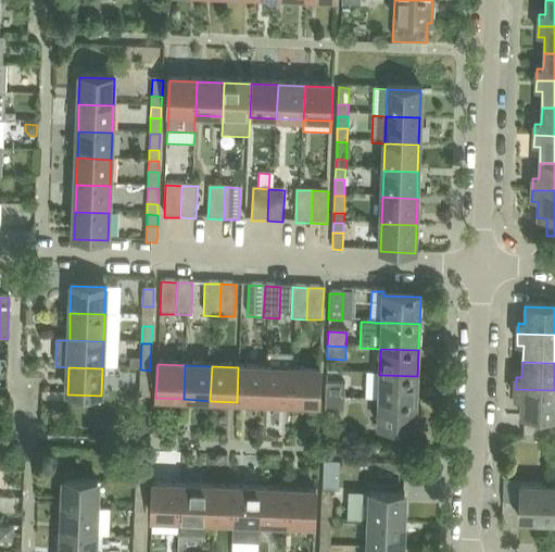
[(237,402),(264,403),(265,368),(238,367),(237,402)]
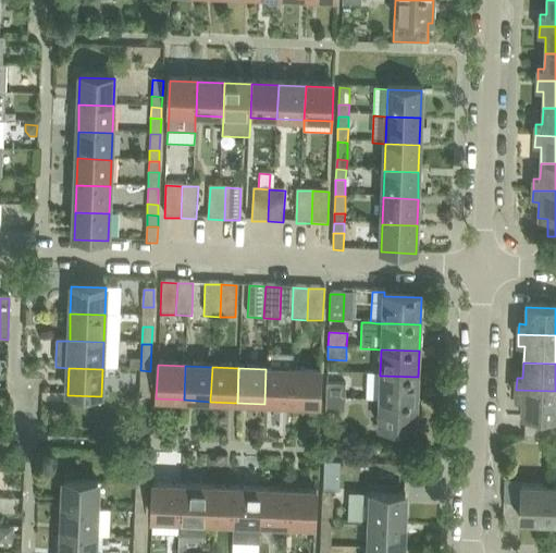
[(264,404),(292,405),(293,370),(266,369),(264,404)]
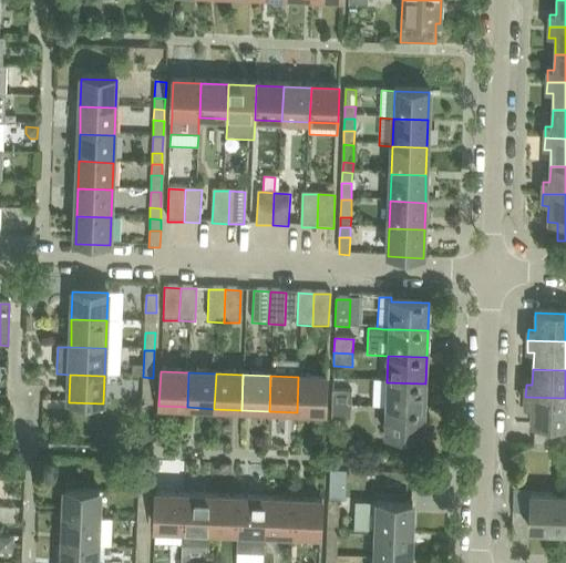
[(298,377),(297,412),(325,413),(326,378),(298,377)]
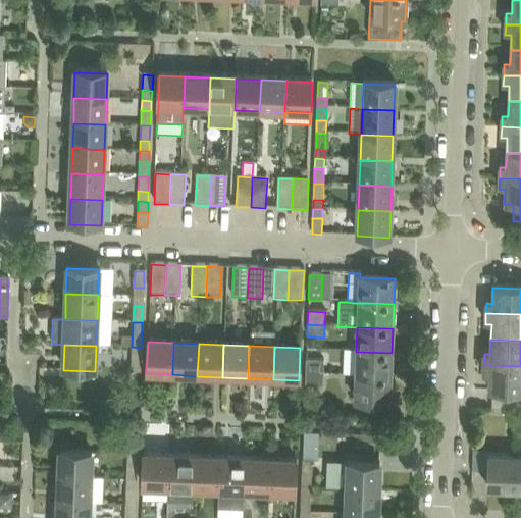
[(356,352),(355,376),(391,377),(392,353),(356,352)]
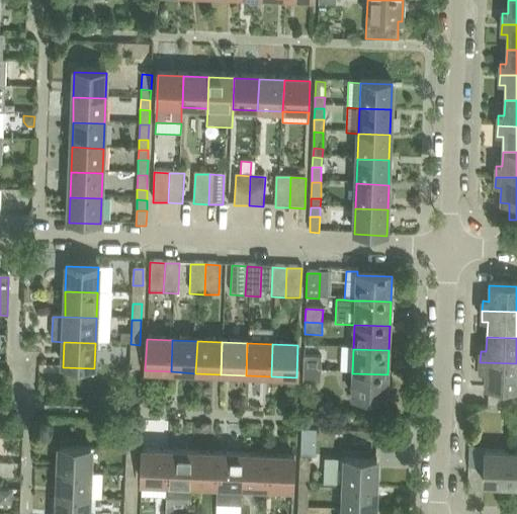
[(130,370),(139,370),(140,355),(130,354),(130,370)]
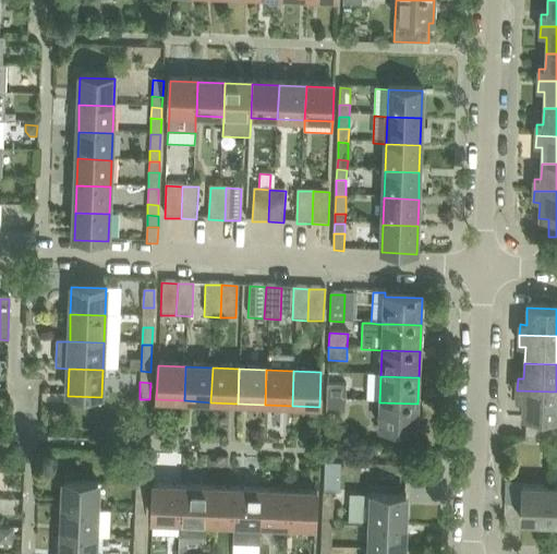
[(327,386),(326,400),(344,401),(346,386),(327,386)]
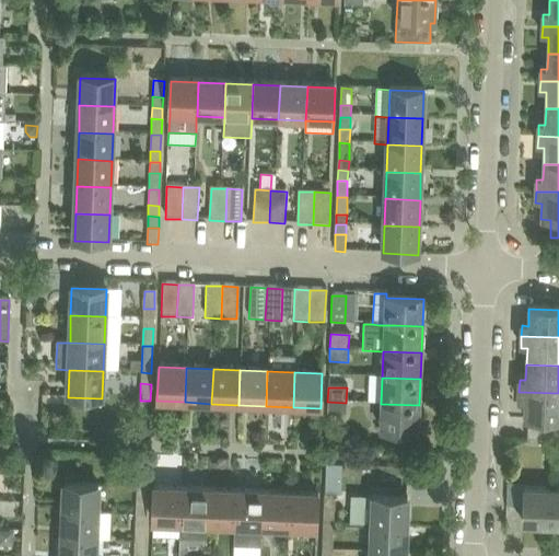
[(558,393),(519,392),(519,403),(525,403),(524,420),(558,421),(558,393)]
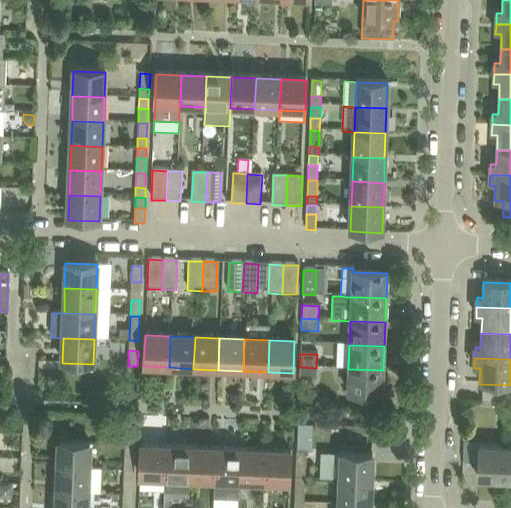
[(316,368),(299,367),(299,379),(316,379),(316,368)]
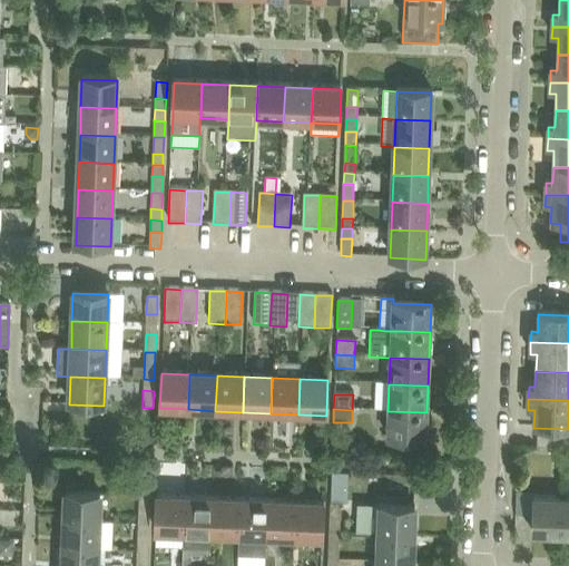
[(427,412),(388,411),(386,439),(425,440),(427,412)]
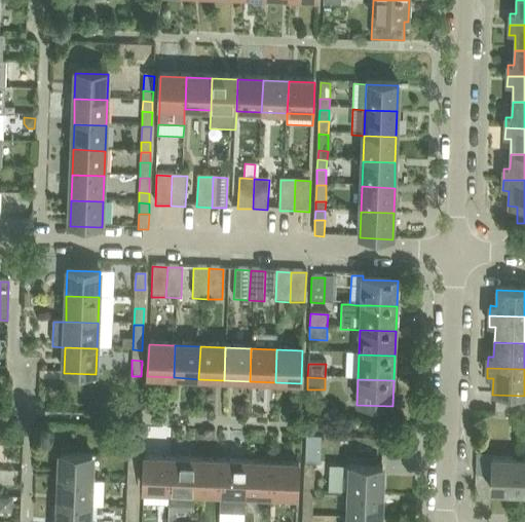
[(495,413),(509,414),(510,402),(496,401),(495,413)]
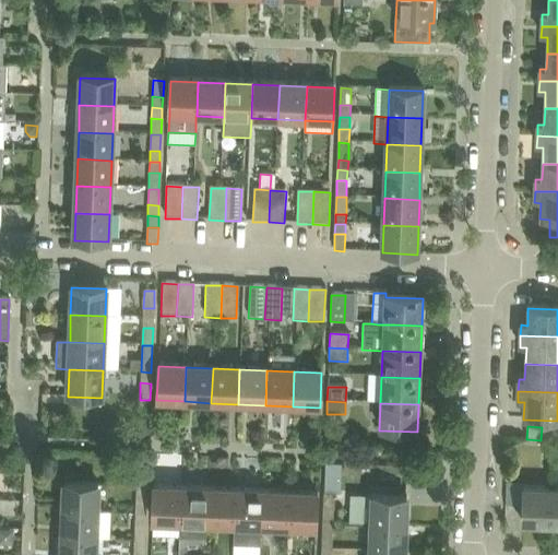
[(541,440),(541,444),(553,444),(554,427),(542,427),(541,440)]
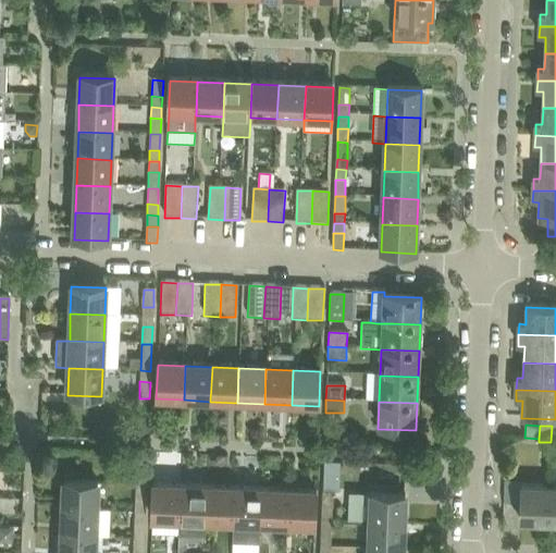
[(322,493),(332,493),(340,493),(341,463),(323,462),(322,493)]
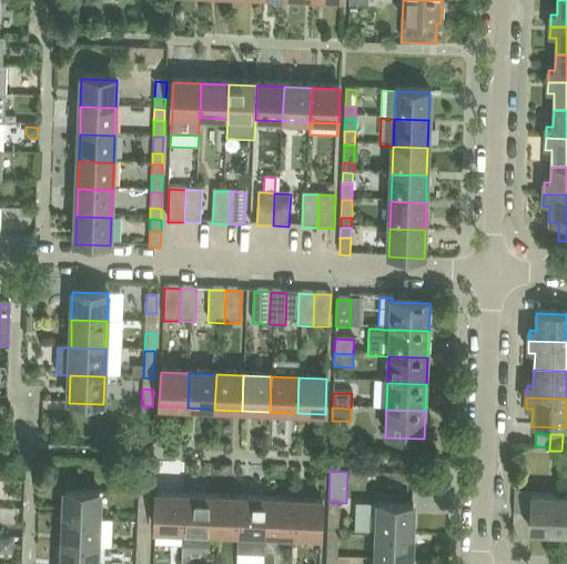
[(64,492),(63,520),(99,522),(100,493),(64,492)]
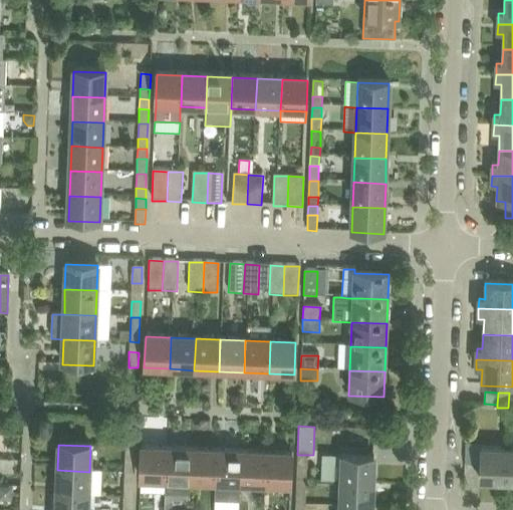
[(124,464),(135,464),(136,448),(125,448),(124,464)]
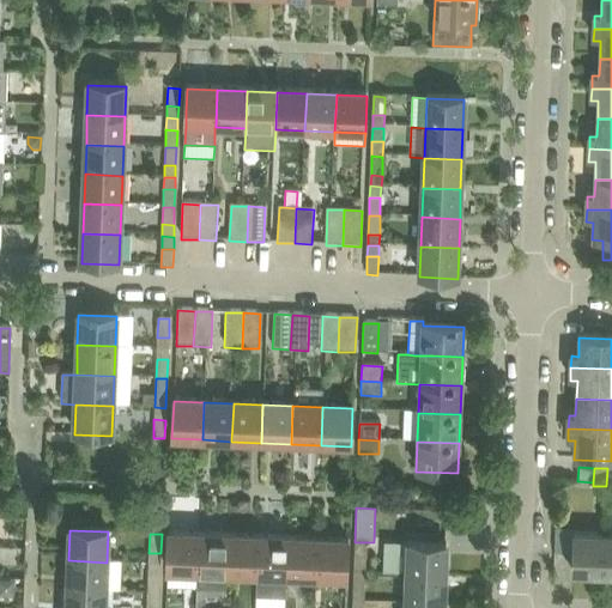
[(167,572),(198,573),(199,535),(169,534),(167,572)]
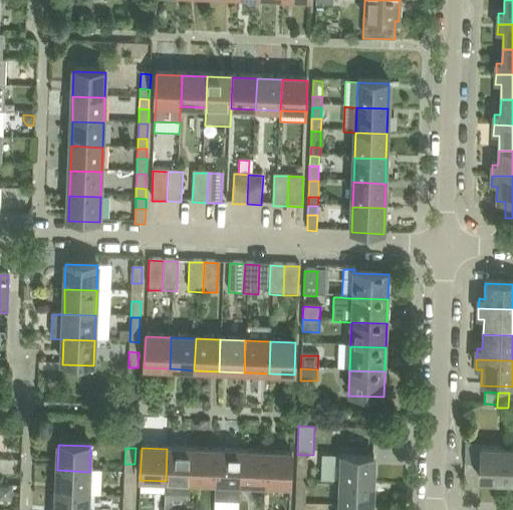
[(166,481),(165,498),(190,499),(190,482),(192,450),(167,449),(166,481)]
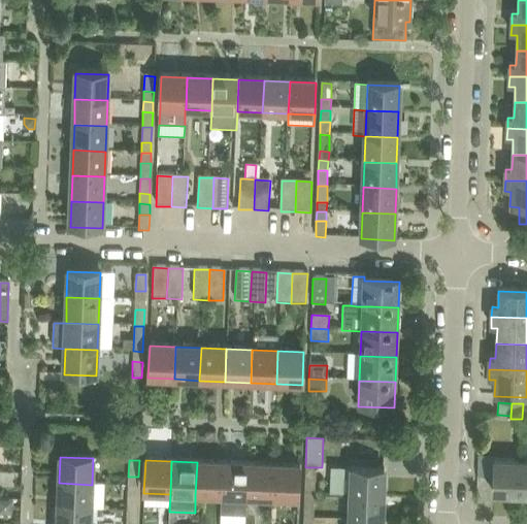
[(195,495),(221,496),(222,463),(197,462),(195,495)]
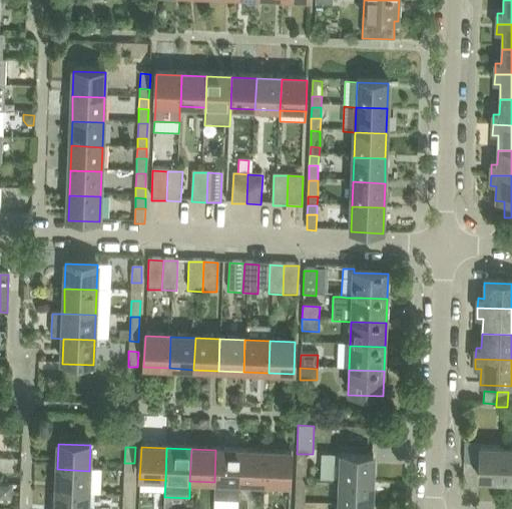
[(478,482),(504,483),(505,450),(479,449),(478,482)]
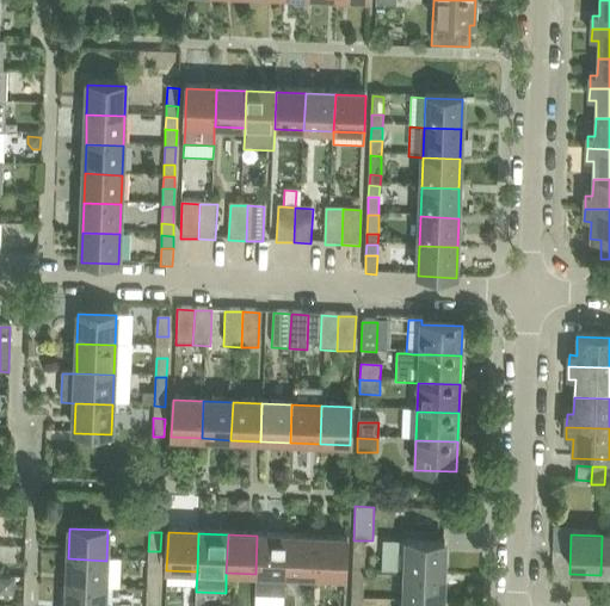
[(256,574),(254,595),(284,597),(285,575),(287,537),(257,536),(256,574)]
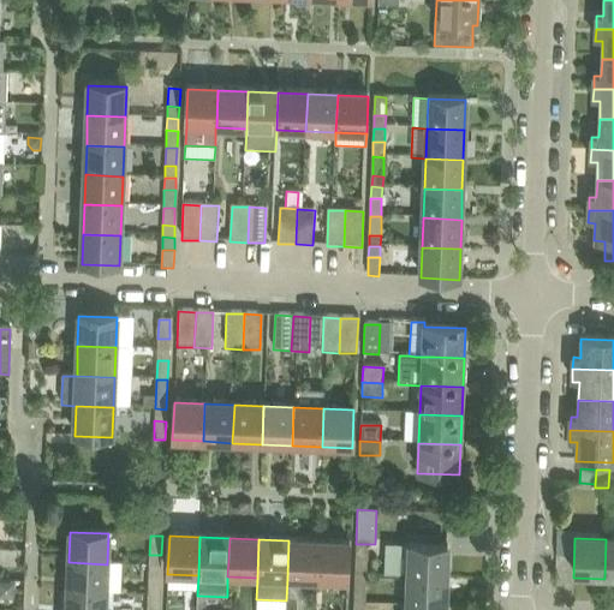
[(287,579),(316,580),(319,542),(288,540),(287,579)]
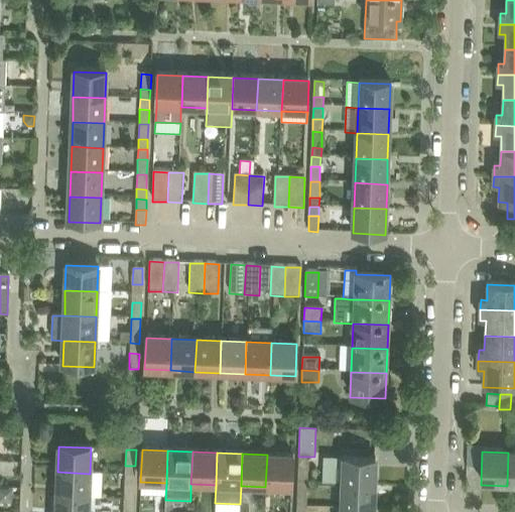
[(267,455),(265,487),(291,488),(292,456),(267,455)]
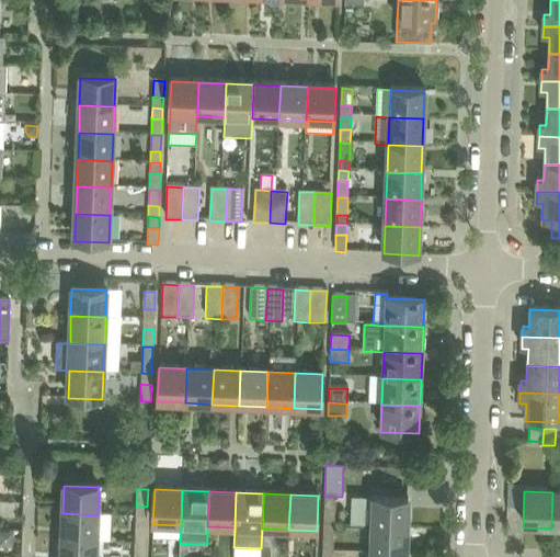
[(323,513),(334,513),(334,497),(324,497),(323,513)]
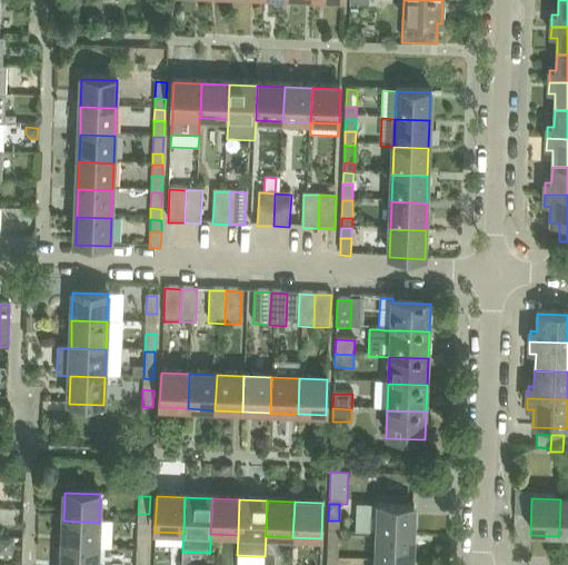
[(379,506),(378,534),(412,535),(414,507),(379,506)]
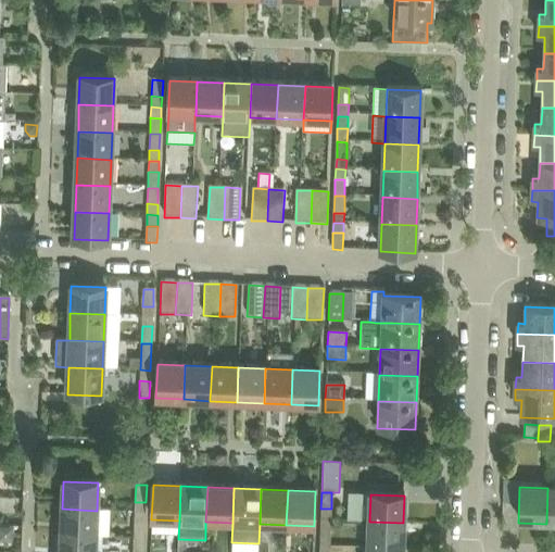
[(62,509),(61,536),(96,537),(97,511),(62,509)]
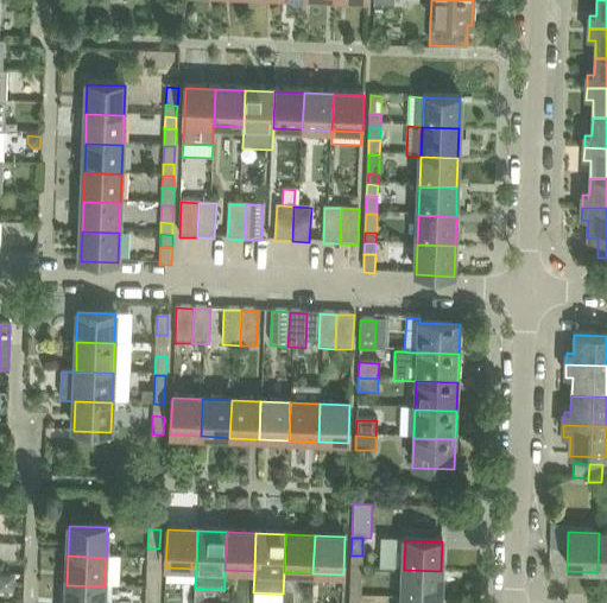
[(362,567),(362,556),(351,556),(351,567),(362,567)]
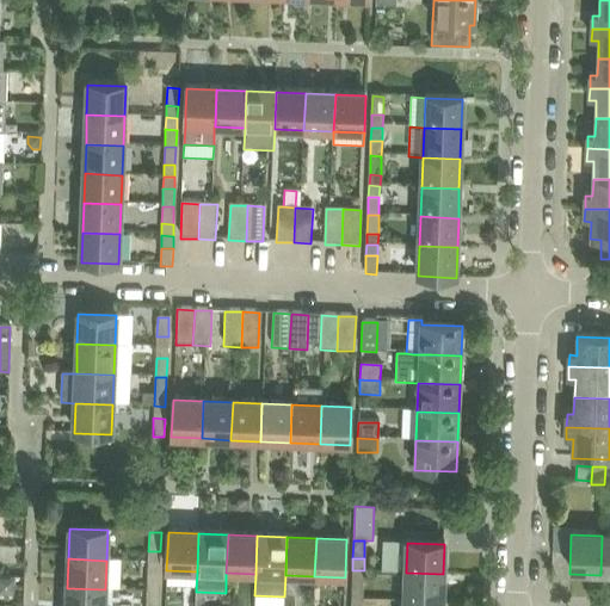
[(363,583),(364,570),(352,570),(351,583),(363,583)]
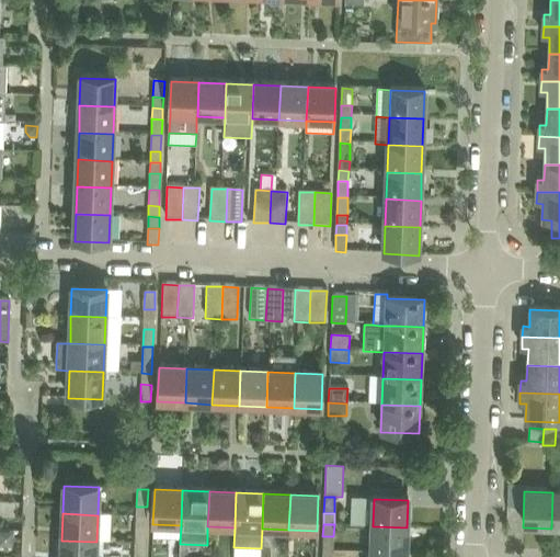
[(136,526),(135,544),(146,544),(146,527),(136,526)]
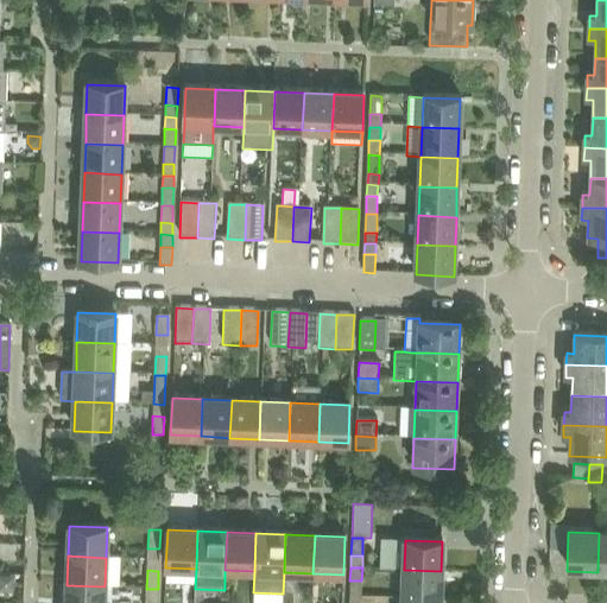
[(404,570),(403,600),(440,601),(441,571),(404,570)]
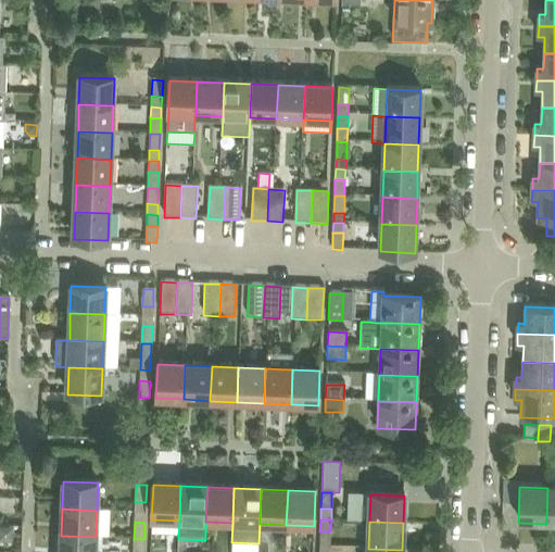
[(319,531),(319,547),(330,547),(330,531),(319,531)]
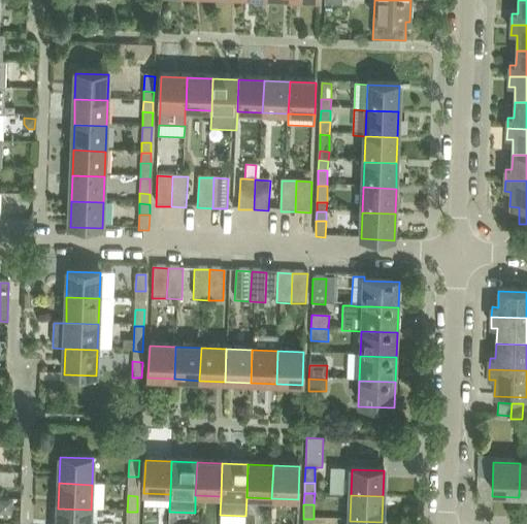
[(58,509),(57,523),(90,523),(91,510),(58,509)]
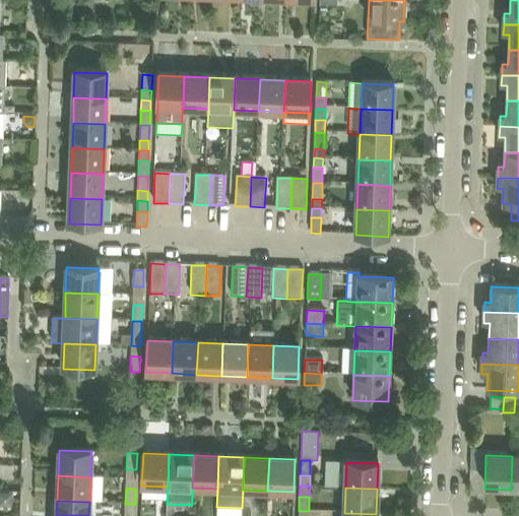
[(125,504),(124,515),(134,515),(135,504),(125,504)]
